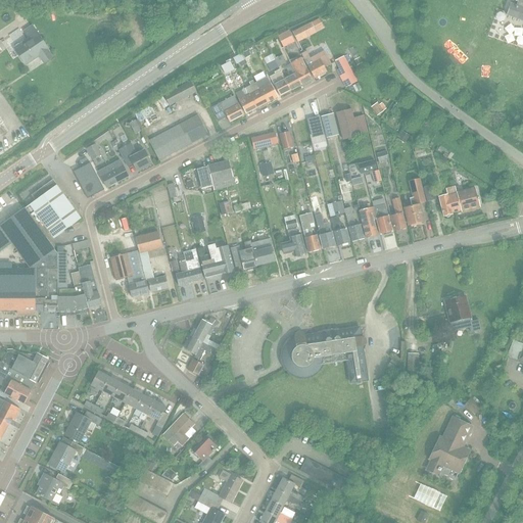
[(522,0),(517,0),(517,2),(518,2),(516,6),(510,4),(506,14),(522,20),(522,0)]
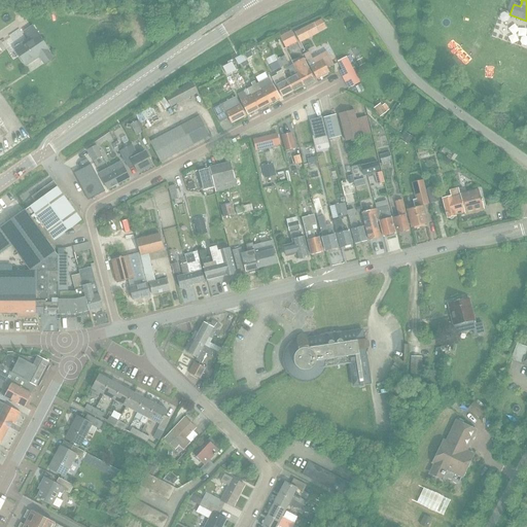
[(305,24),(291,30),(294,36),(308,30),(305,24)]
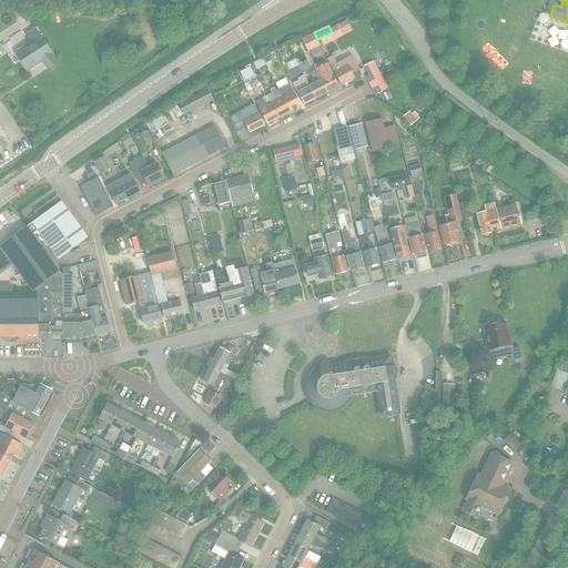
[(32,42),(16,52),(28,70),(42,60),(48,68),(57,62),(51,54),(52,54),(34,28),(27,33),(32,42)]
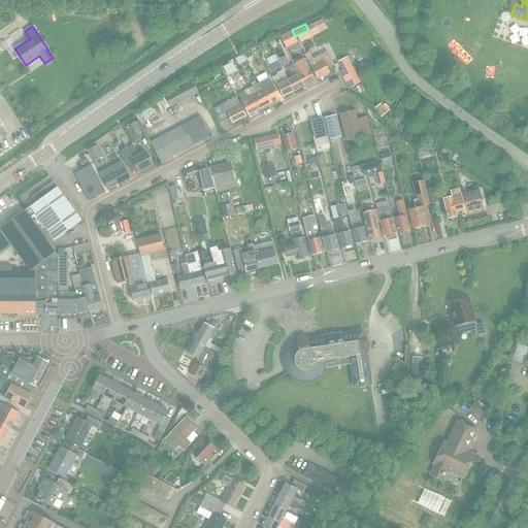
[(279,36),(286,47),(297,42),(291,30),(279,36)]
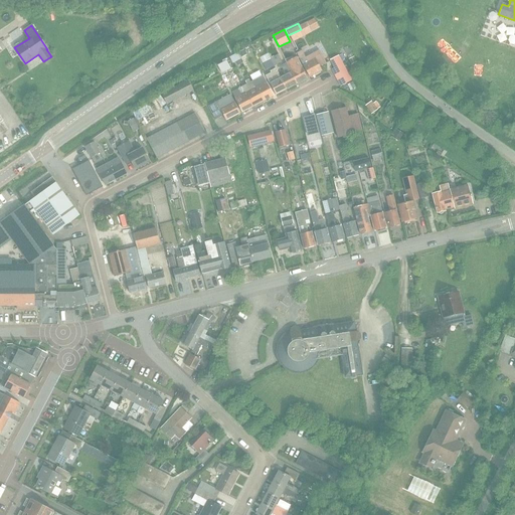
[(302,50),(297,53),(309,76),(321,70),(320,66),(324,63),(317,53),(306,57),(302,50)]
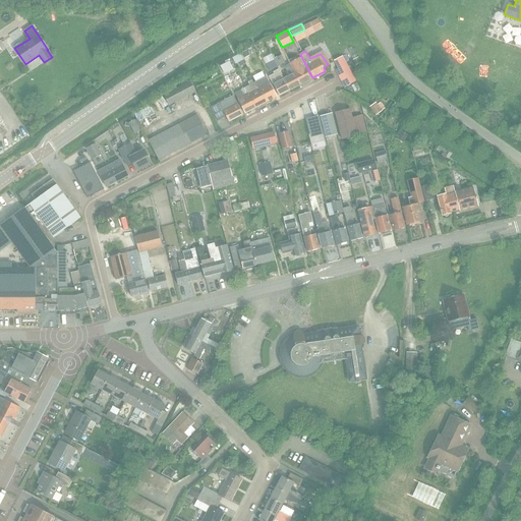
[(239,54),(232,58),(235,64),(243,60),(239,54)]
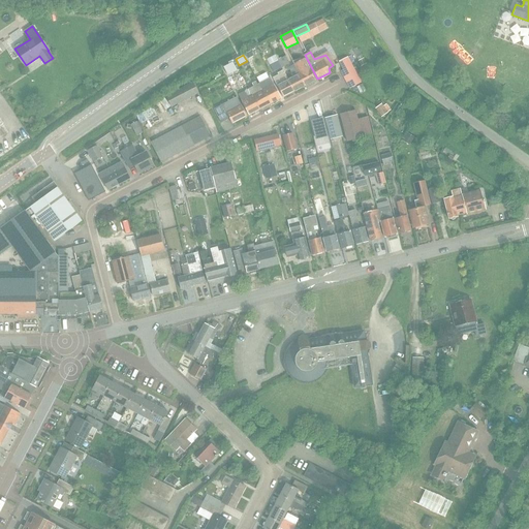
[(278,60),(281,67),(288,64),(285,57),(278,60)]
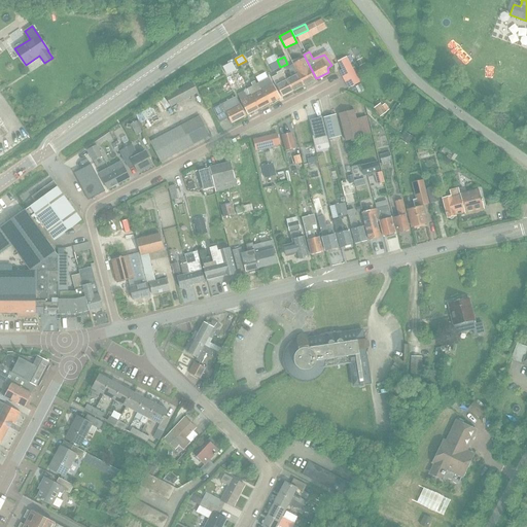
[(277,60),(272,62),(271,59),(267,61),(272,71),(280,67),(277,60)]
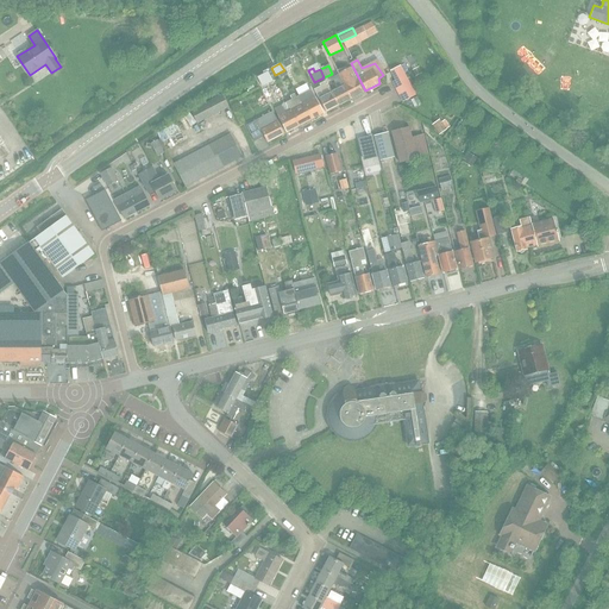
[(343,85),(350,99),(363,93),(350,68),(338,75),(343,85)]
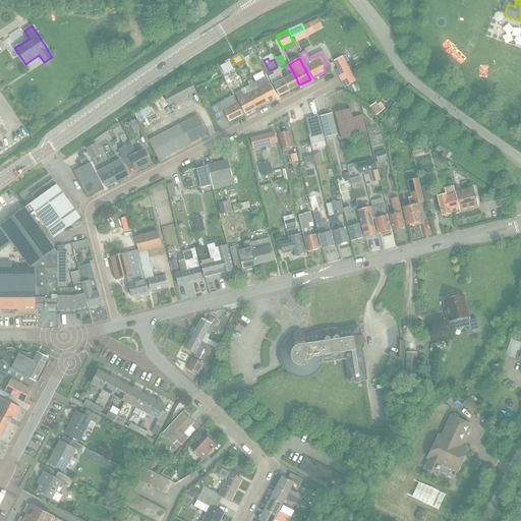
[(299,84),(293,72),(289,64),(282,67),(283,69),(285,68),(289,75),(283,78),(289,91),(299,84)]
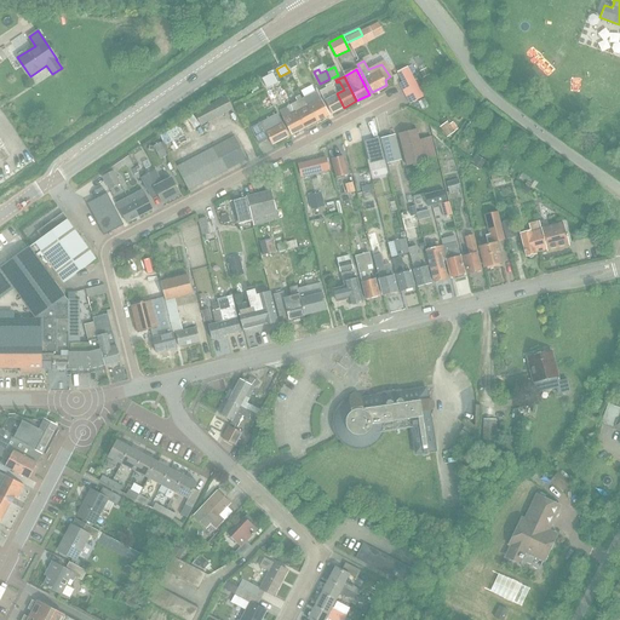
[(412,76),(399,82),(408,104),(423,97),(412,76)]
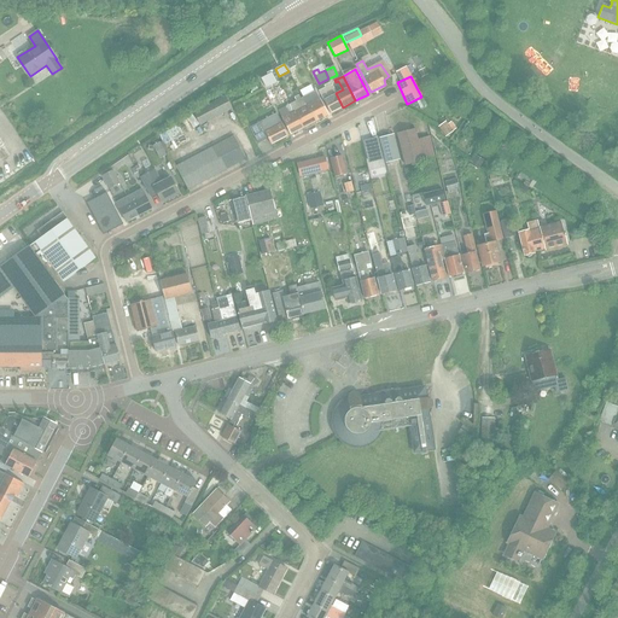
[(336,93),(331,82),(324,86),(325,87),(319,91),(331,114),(343,108),(336,93)]
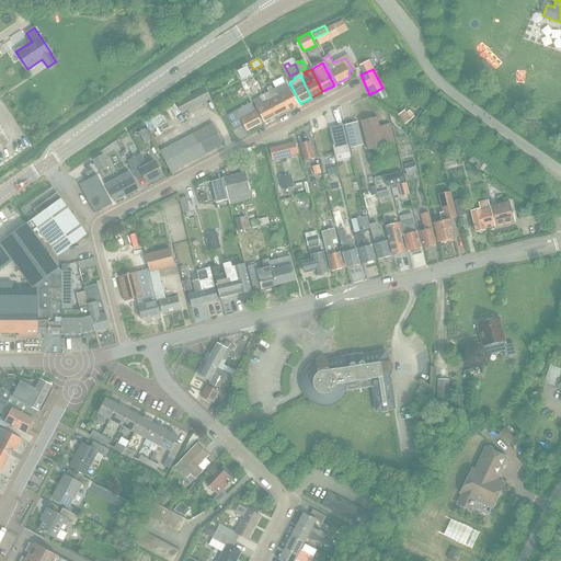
[(298,104),(289,88),(286,82),(279,86),(278,84),(274,88),(277,93),(286,111),(298,104)]
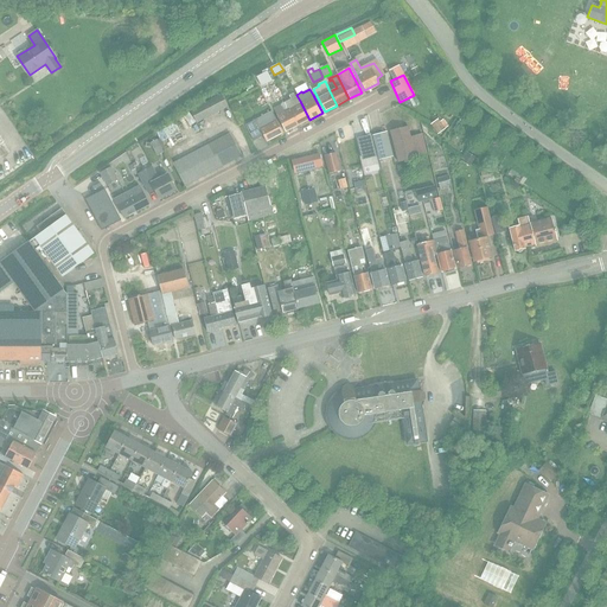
[(263,95),(269,107),(276,103),(270,91),(263,95)]
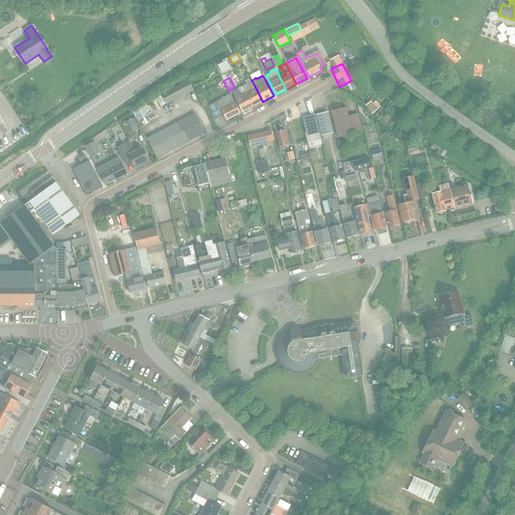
[(167,105),(193,91),(187,79),(155,97),(160,107),(166,104),(167,105)]
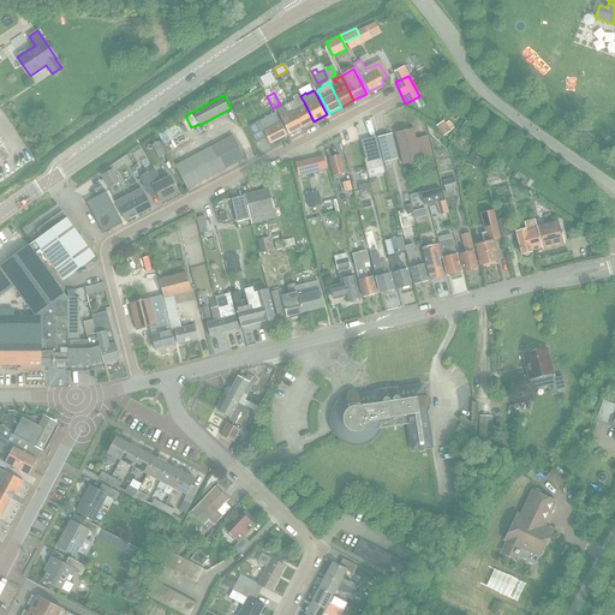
[(314,121),(304,102),(300,96),(300,97),(288,103),(302,127),(314,121)]
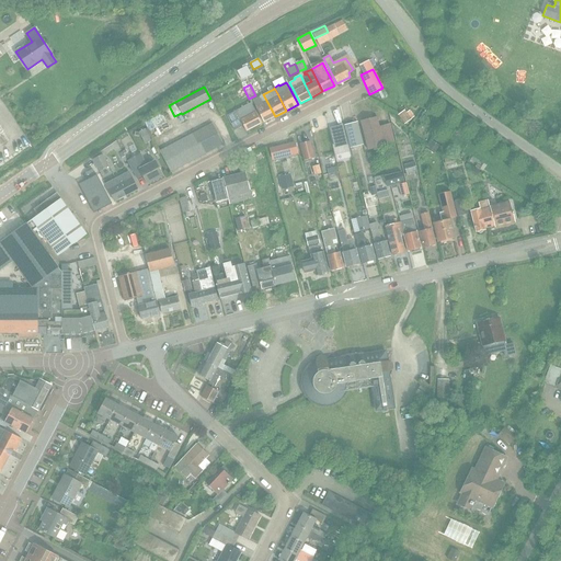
[(264,122),(275,116),(263,94),(252,100),(264,122)]
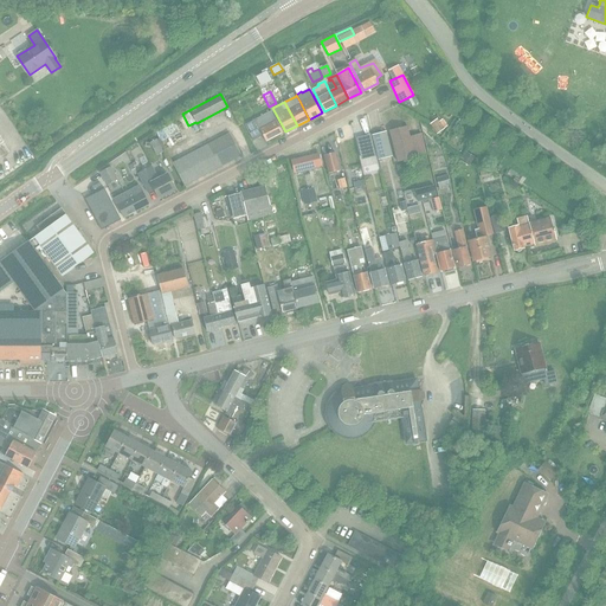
[(255,120),(244,124),(252,141),(263,135),(266,142),(283,134),(276,121),(271,111),(255,120)]
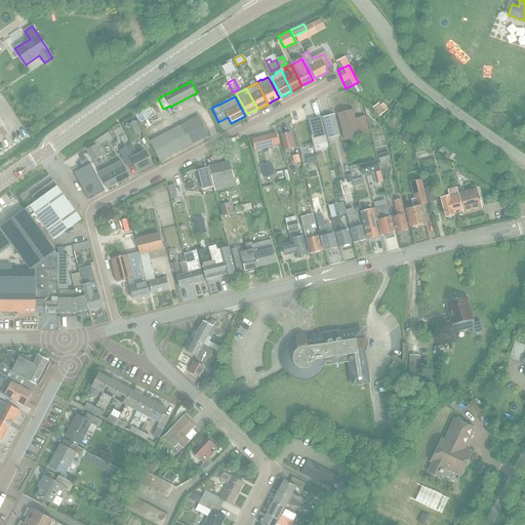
[(138,111),(145,120),(160,111),(154,101),(138,111)]
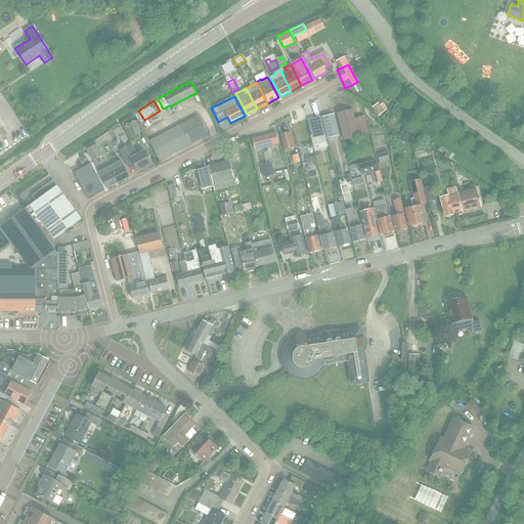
[(378,103),(372,107),(378,116),(384,112),(378,103)]
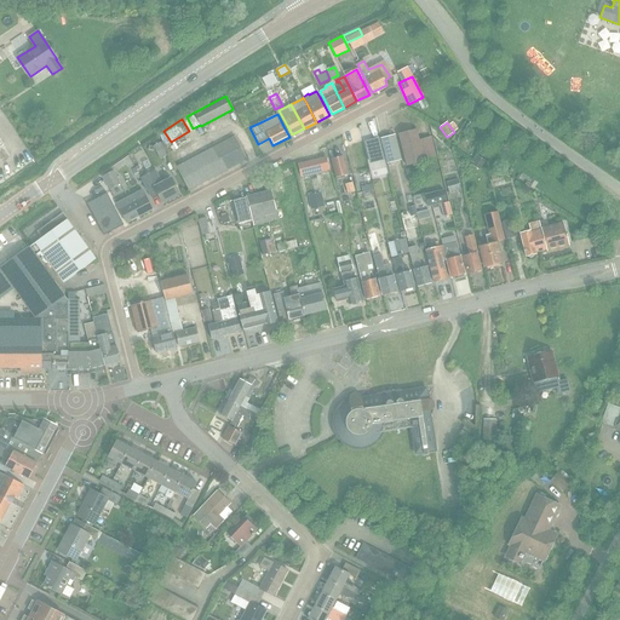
[(417,130),(399,133),(406,166),(436,159),(430,137),(419,139),(417,130)]
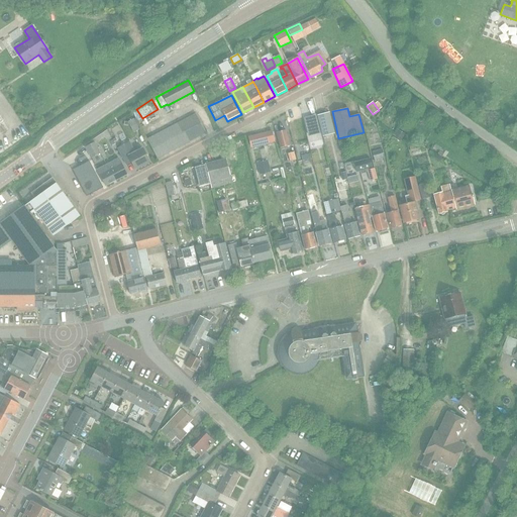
[(317,115),(323,136),(334,133),(329,112),(317,115)]
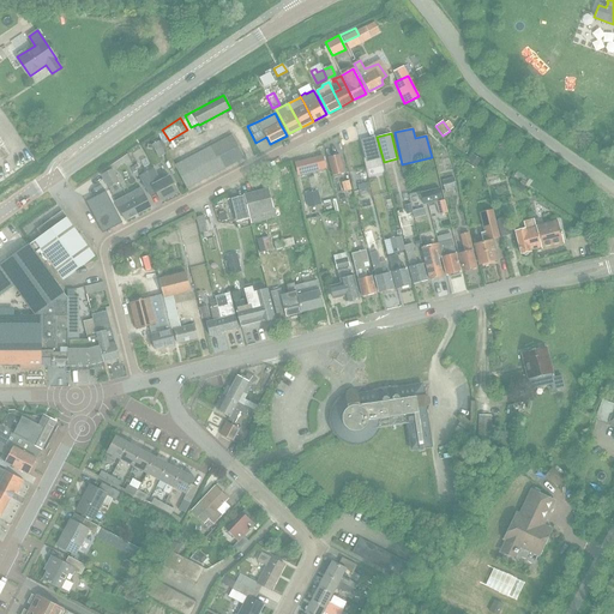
[(174,166),(186,188),(245,158),(233,134),(174,166)]
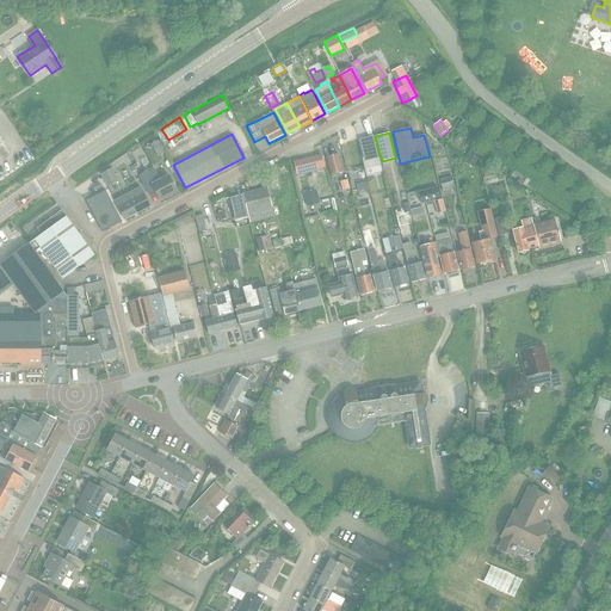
[(356,149),(363,148),(359,134),(352,136),(356,149)]
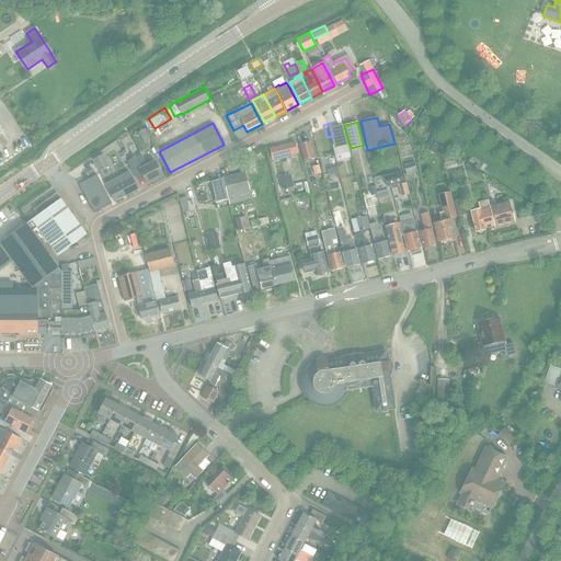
[(142,137),(141,138),(145,144),(146,144),(150,140),(148,135),(148,136),(147,135),(142,137)]
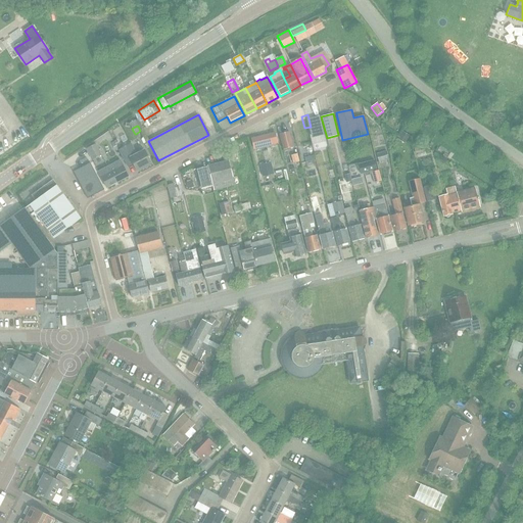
[(405,144),(410,136),(400,131),(397,137),(399,138),(397,140),(405,144)]
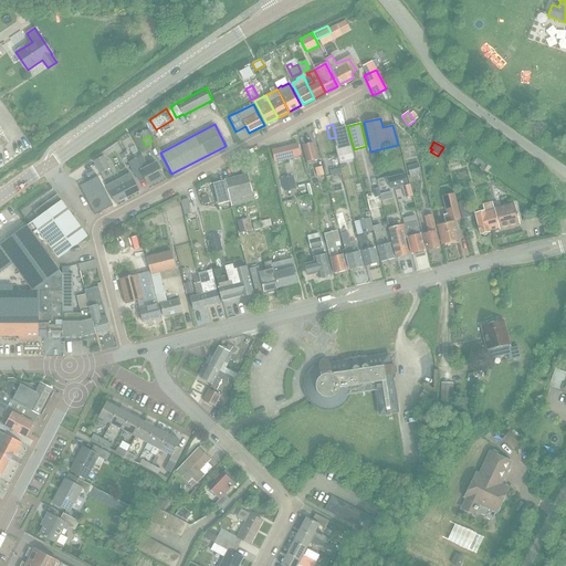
[(306,163),(317,159),(313,143),(302,145),(306,163)]
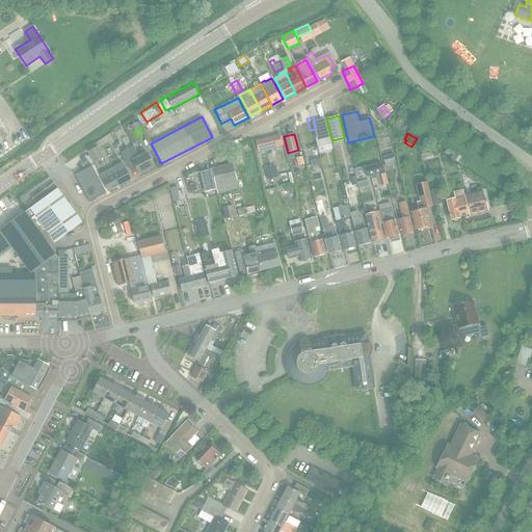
[(280,135),(256,141),(258,151),(282,144),(280,135)]
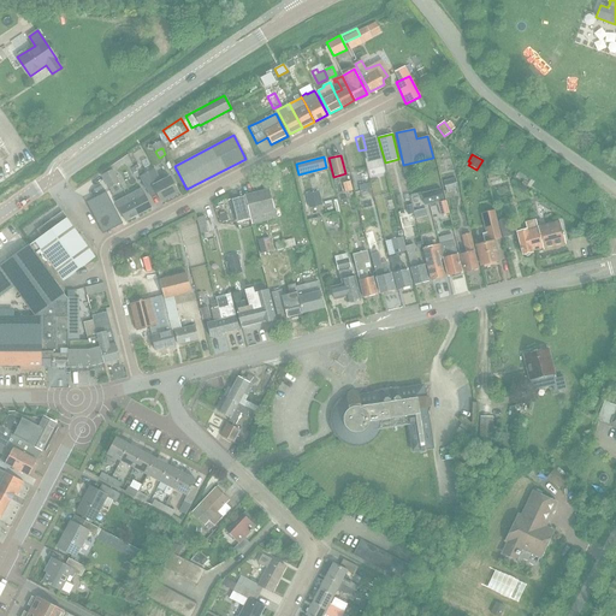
[(286,179),(294,177),(291,167),(283,169),(286,179)]
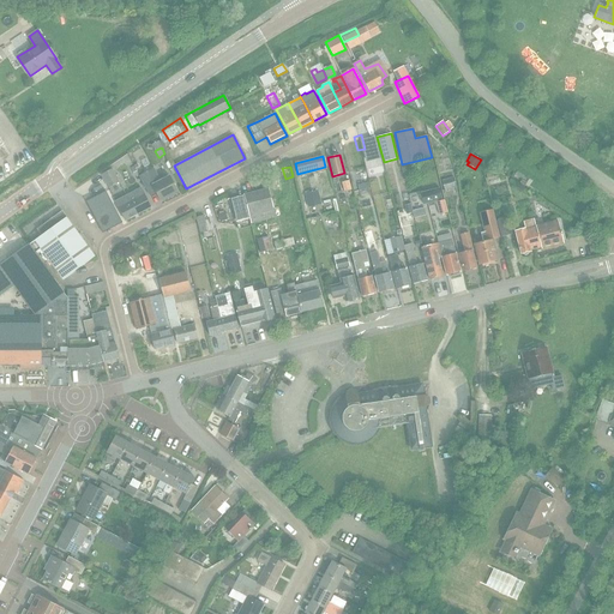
[(108,187),(119,181),(112,169),(101,174),(108,187)]
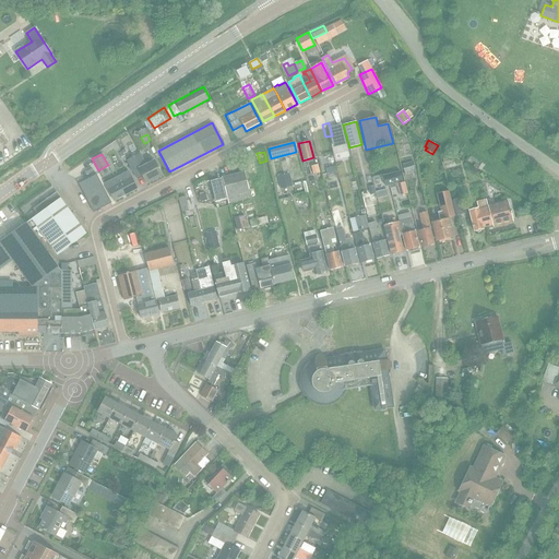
[(140,154),(127,161),(134,175),(141,173),(146,183),(162,176),(154,161),(145,165),(140,154)]
